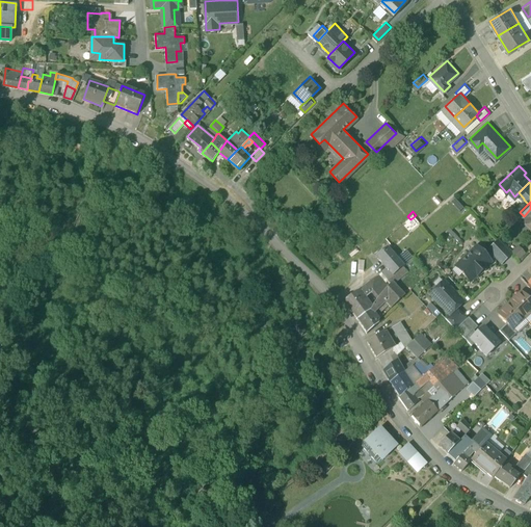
[(500,236),(489,246),(502,260),(512,249),(500,236)]
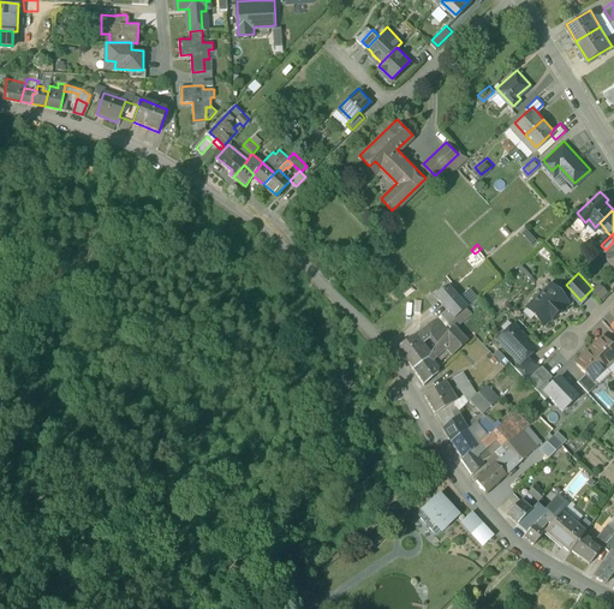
[(552,280),(530,300),(537,308),(534,311),(543,321),(552,314),(553,315),(561,306),(561,305),(568,298),(552,280)]
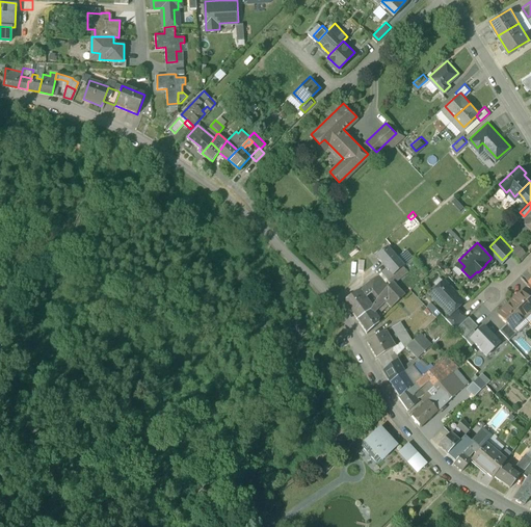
[(519,242),(513,247),(520,255),(525,249),(519,242)]
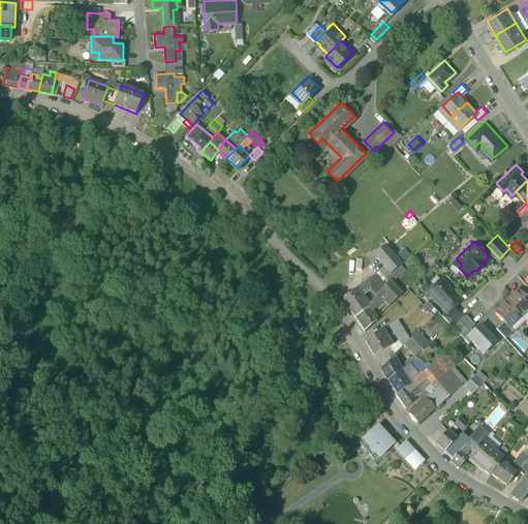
[(400,259),(385,243),(374,252),(384,264),(391,271),(403,259),(402,257),(400,259)]
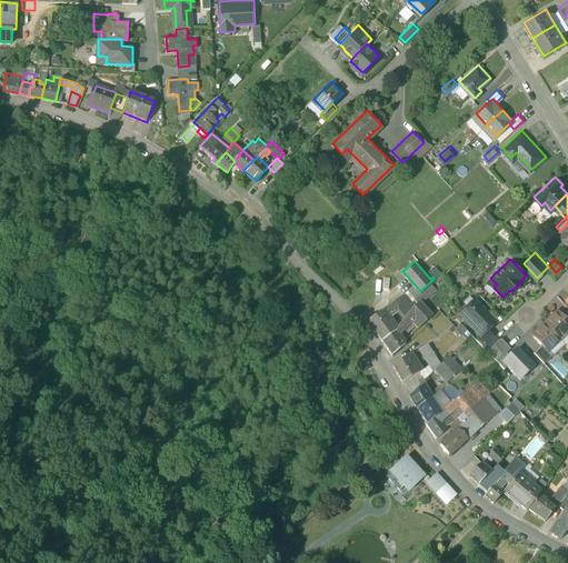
[(380,262),(372,269),(376,272),(384,265),(380,262)]
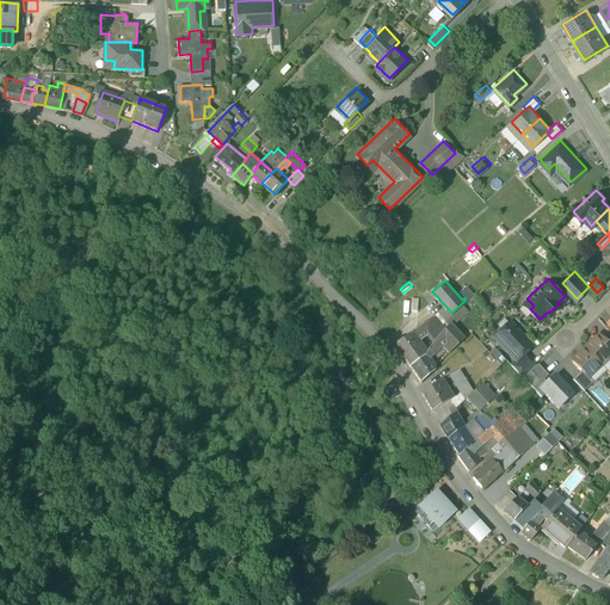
[(494,283),(488,288),(493,294),(499,289),(494,283)]
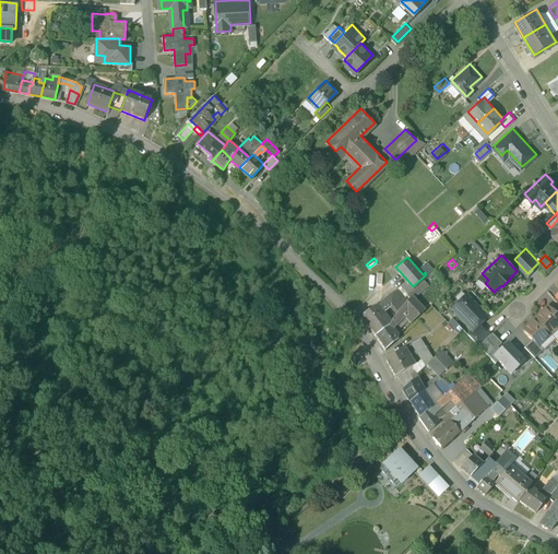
[(391,260),(384,266),(388,270),(394,264),(391,260)]
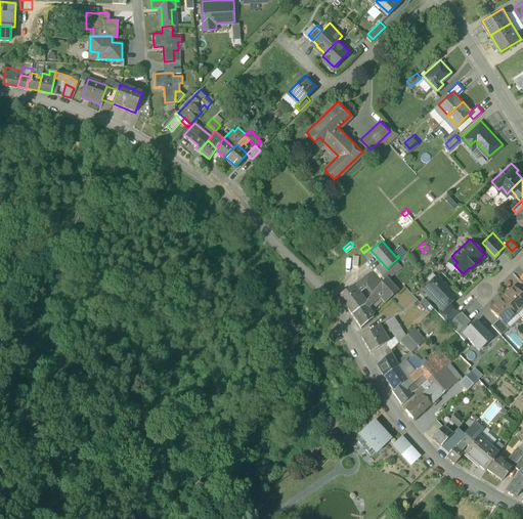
[(408,245),(400,251),(398,255),(399,257),(410,247),(408,245)]
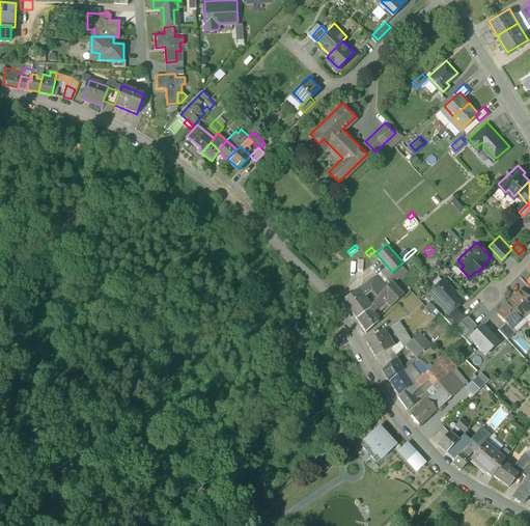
[(392,272),(386,265),(381,270),(387,277),(391,274),(392,272)]
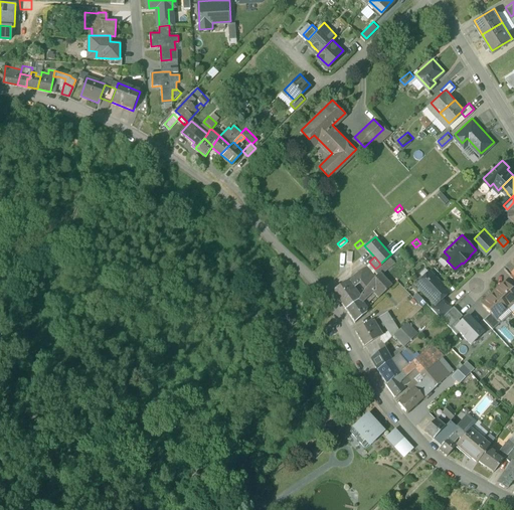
[(380,264),(379,266),(383,270),(390,264),(386,259),(380,264)]
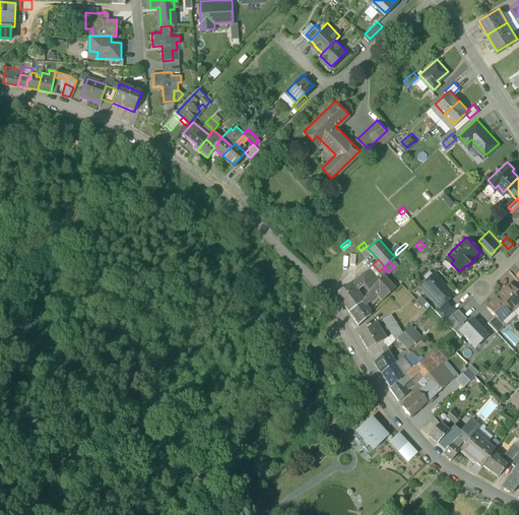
[(370,267),(365,271),(349,281),(354,288),(364,281),(370,290),(379,278),(370,267)]
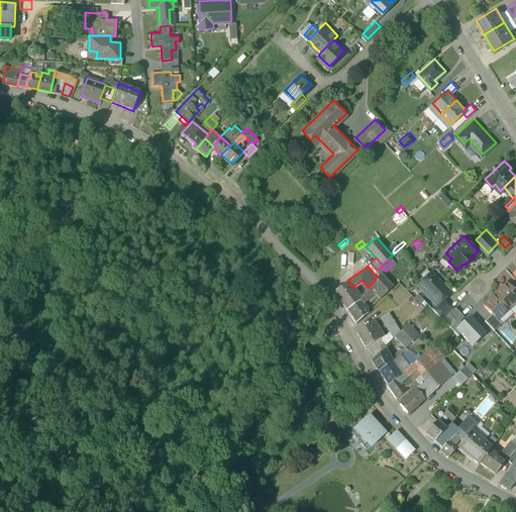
[(447,287),(431,271),(420,281),(420,285),(436,302),(437,303),(443,297),(444,296),(441,293),(447,287)]
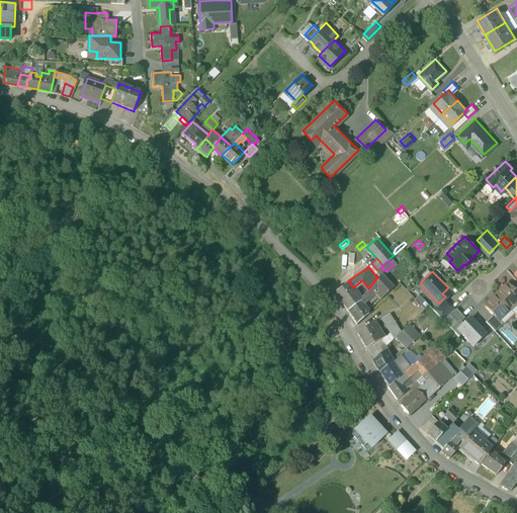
[(368,288),(363,294),(367,298),(375,291),(381,297),(394,285),(381,272),(368,288)]
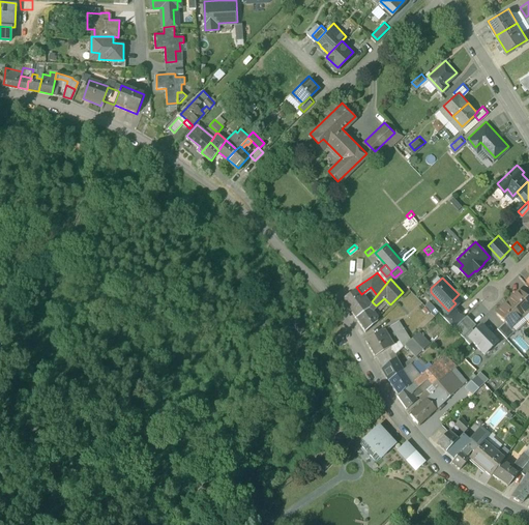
[(361,294),(356,287),(343,297),(356,316),(370,305),(369,304),(361,294)]
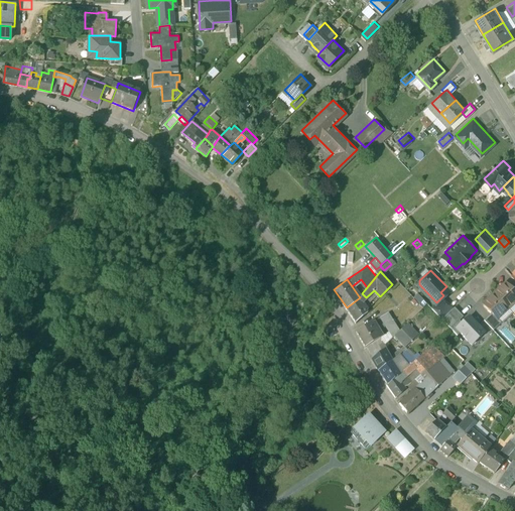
[(505,280),(495,290),(508,304),(514,297),(514,289),(513,288),(505,280)]
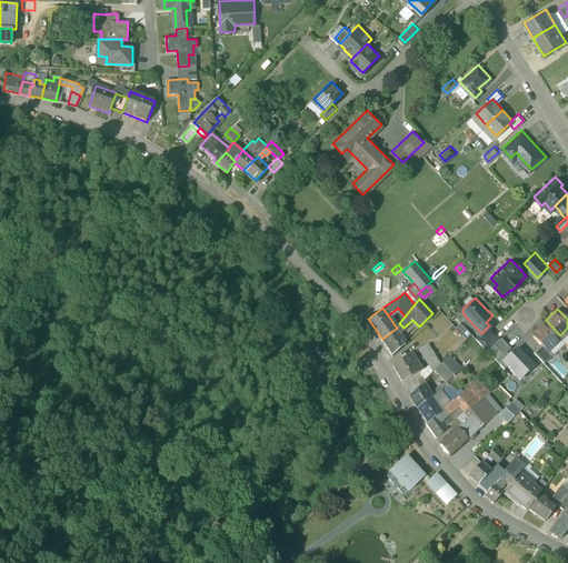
[(560,335),(546,320),(534,331),(541,341),(548,347),(560,335)]
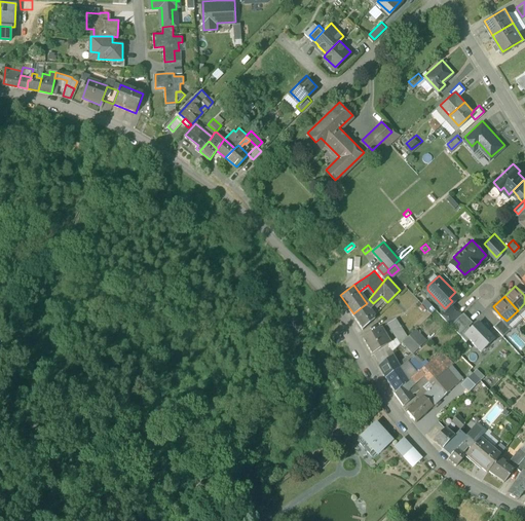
[(451,302),(445,308),(444,307),(440,311),(450,323),(460,313),(451,302)]
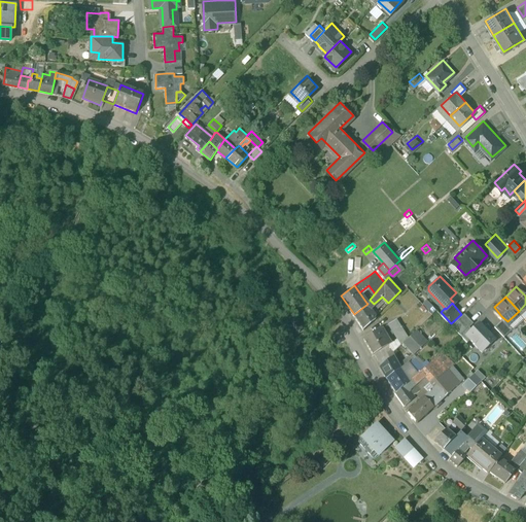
[(367,304),(354,314),(363,328),(376,318),(374,316),(375,315),(372,310),(370,308),(367,304)]
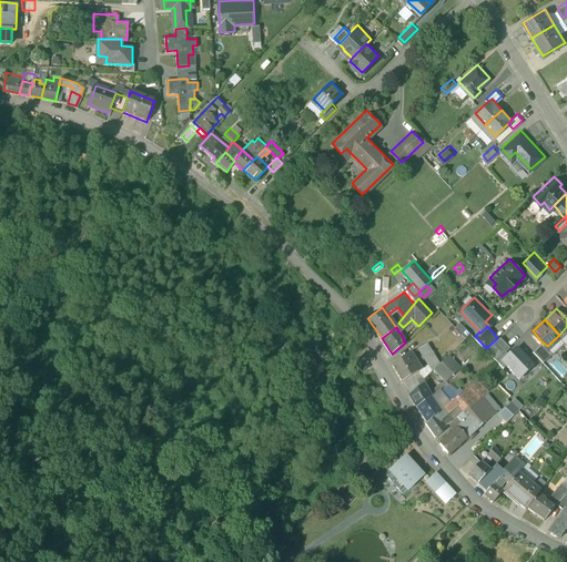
[(497,338),(486,348),(496,358),(510,344),(500,335),(497,338)]
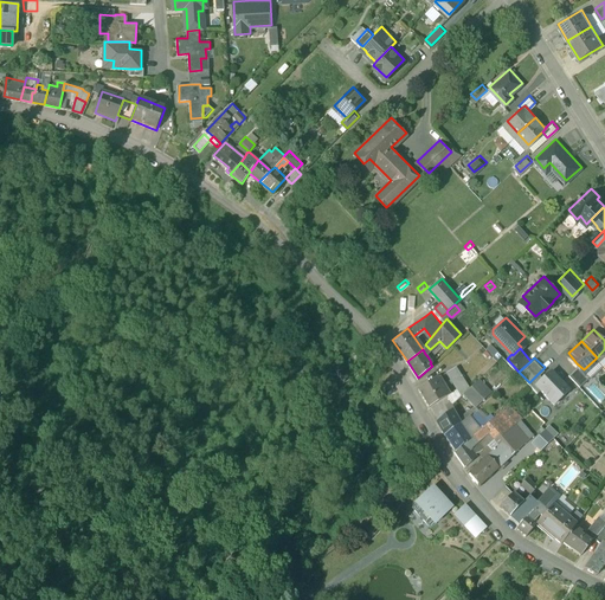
[(577,363),(568,372),(580,384),(590,374),(584,369),(577,363)]
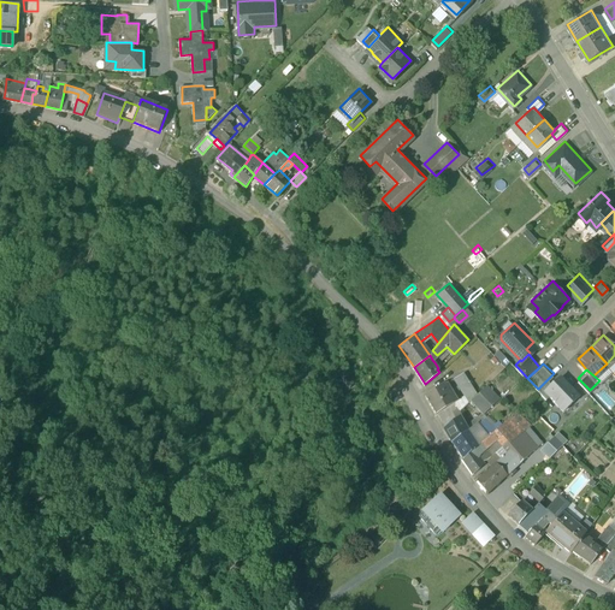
[(477,392),(463,371),(454,377),(465,394),(461,396),(466,403),(472,397),(477,392)]
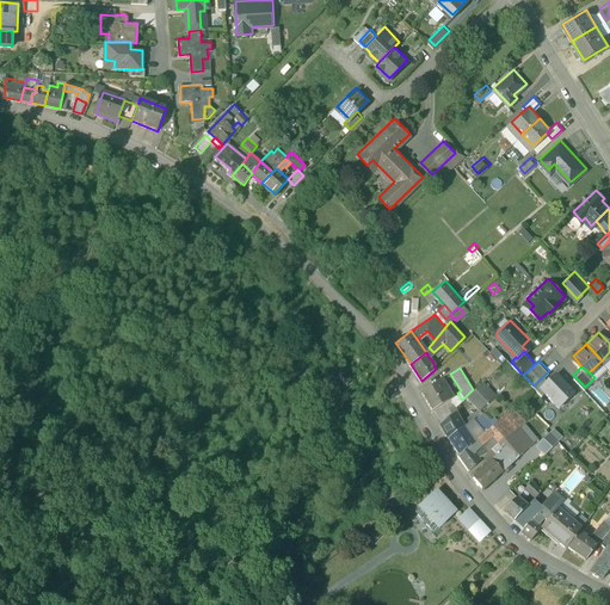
[(558,406),(574,390),(556,371),(540,387),(558,406)]
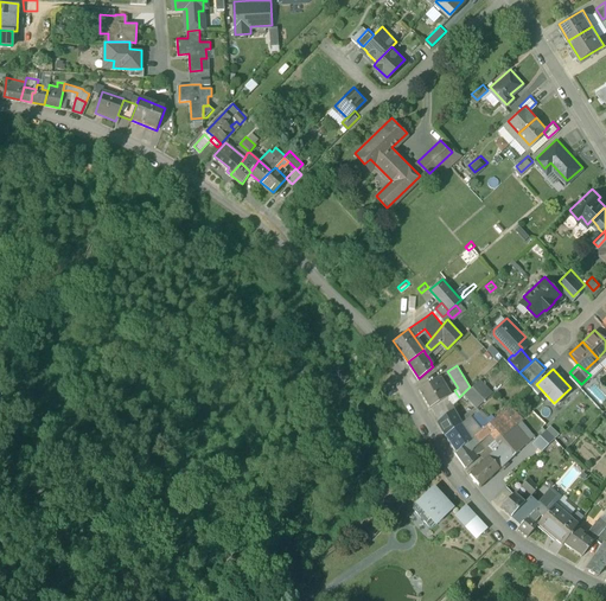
[(437,377),(419,388),(429,406),(442,397),(447,395),(446,395),(437,377)]
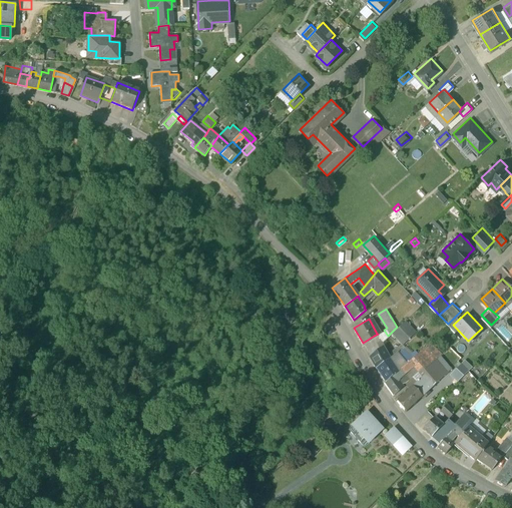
[(397,327),(393,331),(403,342),(415,330),(405,320),(397,327)]
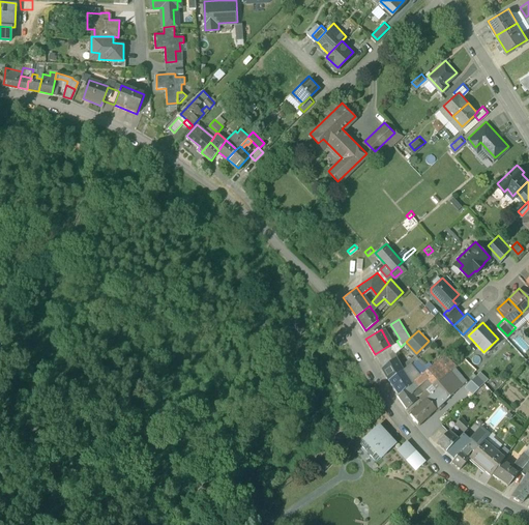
[(397,341),(389,345),(390,345),(386,347),(390,353),(394,351),(395,353),(395,352),(401,347),(397,341)]
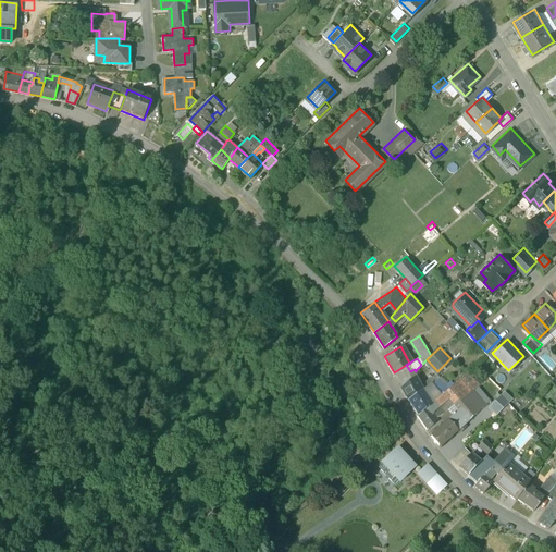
[(406,365),(395,372),(403,384),(414,377),(410,371),(406,365)]
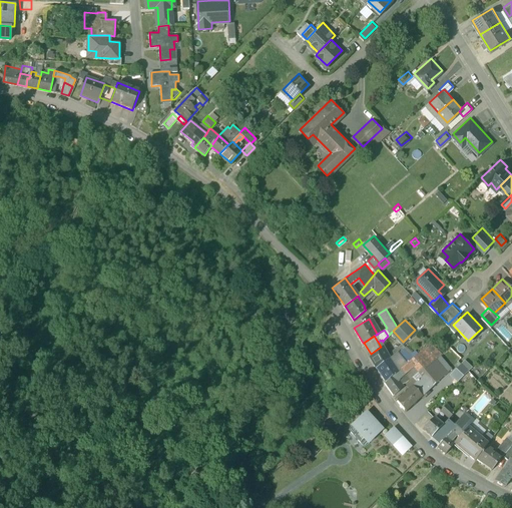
[(411,357),(409,359),(414,365),(419,370),(427,365),(437,357),(425,344),(411,357)]
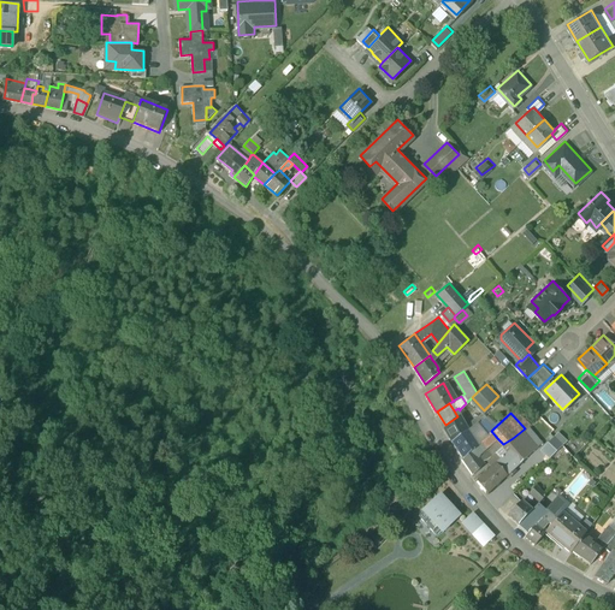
[(445,425),(444,427),(453,440),(468,428),(460,414),(457,416),(445,425)]
